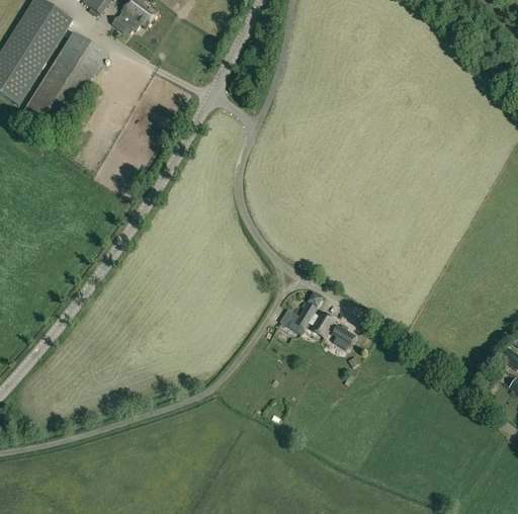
[(31,0),(0,50),(0,92),(18,104),(73,18),(44,0),(31,0)]
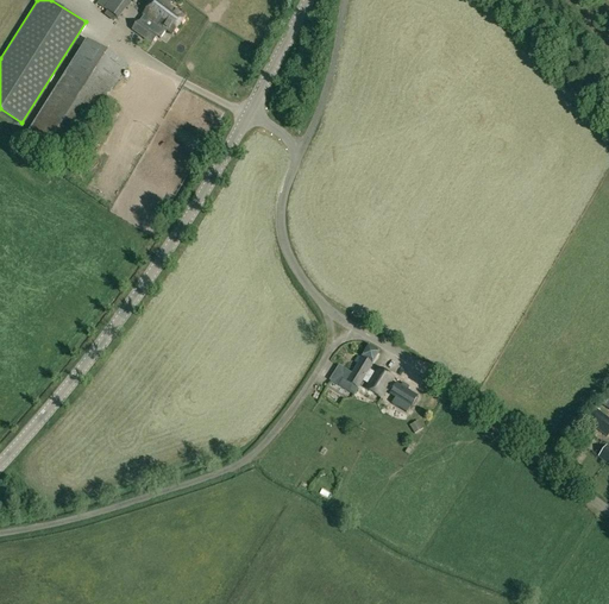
[(99,0),(98,1),(118,17),(130,0),(99,0)]
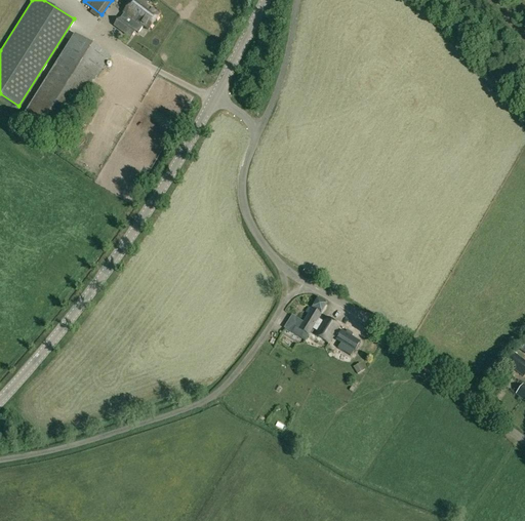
[(118,15),(113,23),(130,35),(134,28),(137,30),(143,23),(149,28),(159,11),(143,0),(128,0),(122,10),(132,16),(128,23),(118,15)]
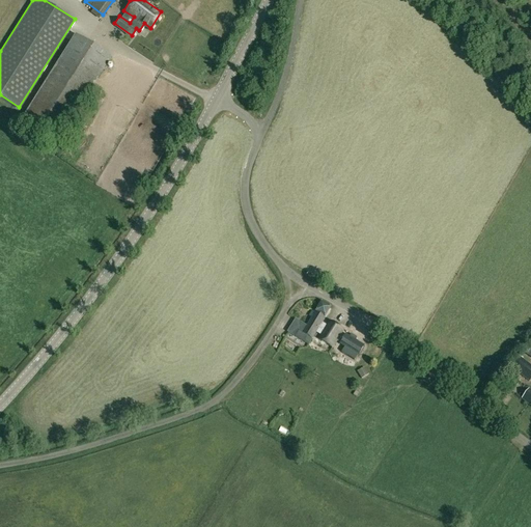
[(111,55),(75,32),(20,119),(56,142),(111,55)]
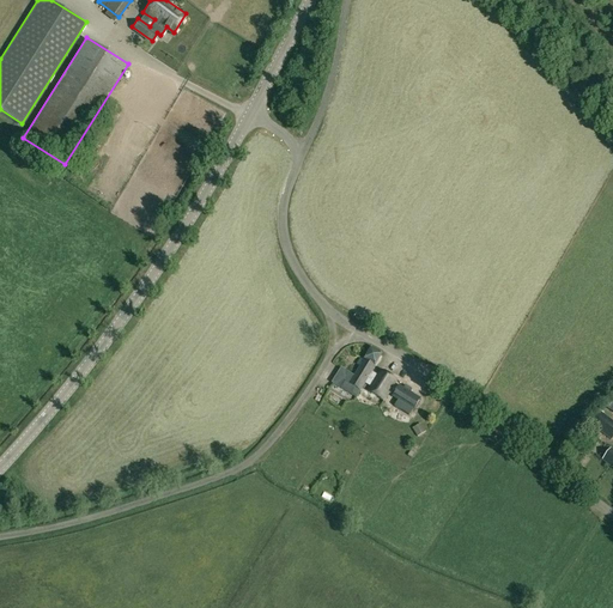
[(340,364),(332,377),(337,380),(351,389),(353,383),(359,387),(360,388),(365,381),(370,383),(366,388),(383,397),(388,389),(400,396),(396,403),(410,412),(413,405),(419,396),(408,390),(411,385),(404,382),(401,385),(394,381),(396,377),(380,366),(376,372),(371,370),(375,364),(364,357),(354,372),(345,366),(340,364)]
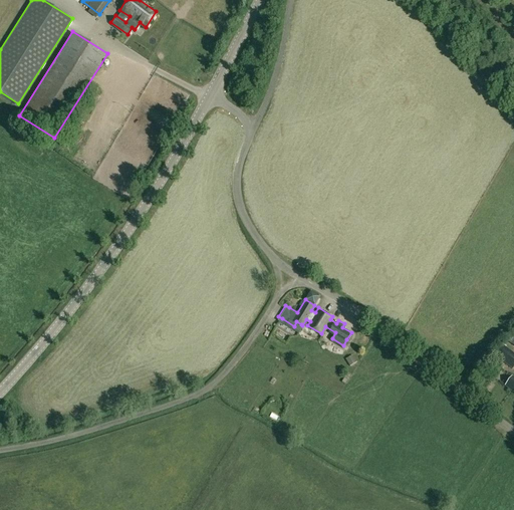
[(513,350),(502,342),(495,352),(512,366),(513,363),(513,350)]
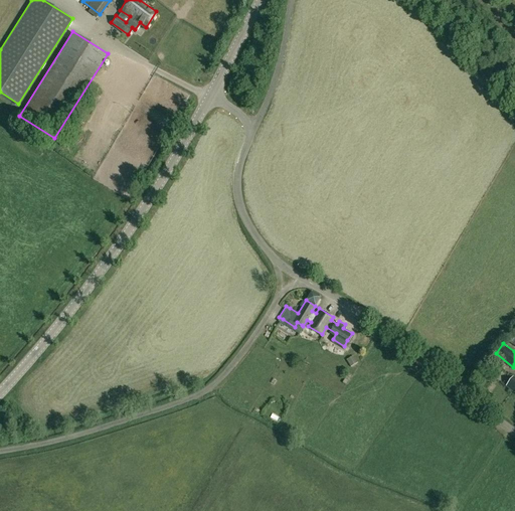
[(351,350),(346,352),(349,360),(355,357),(351,350)]
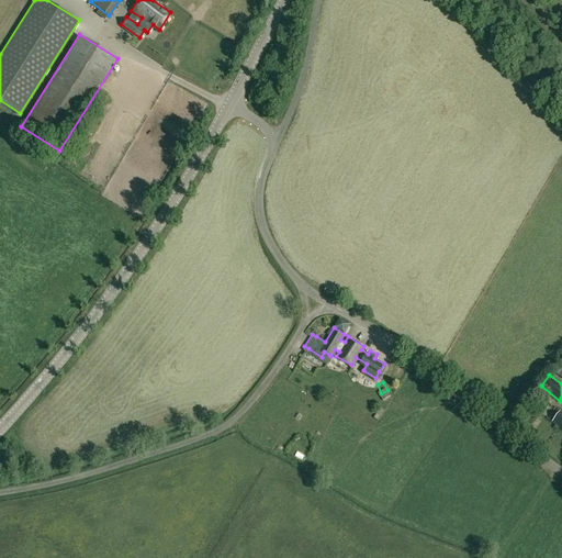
[(552,420),(561,426),(561,409),(560,409),(552,420)]
